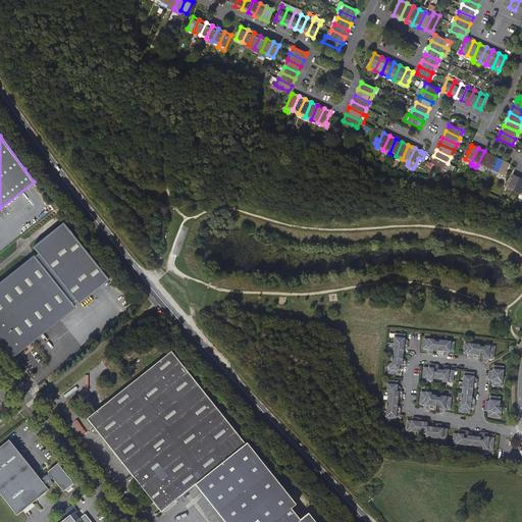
[(484,168),(490,154),(484,151),(477,165),(484,168)]
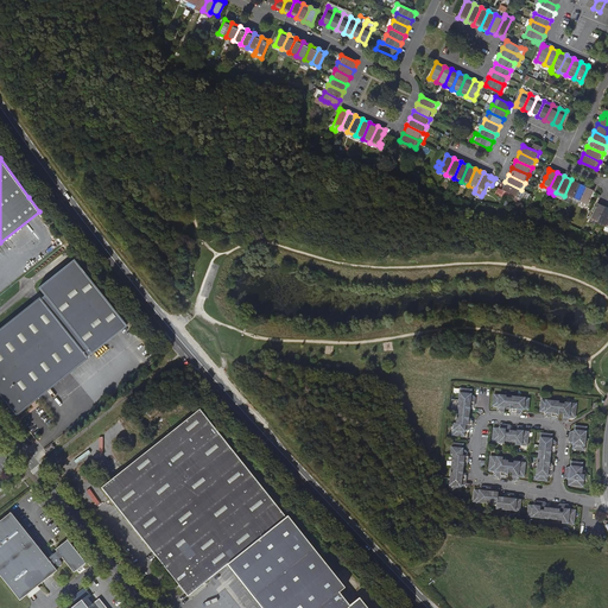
[(571,200),(578,183),(571,179),(564,196),(571,200)]
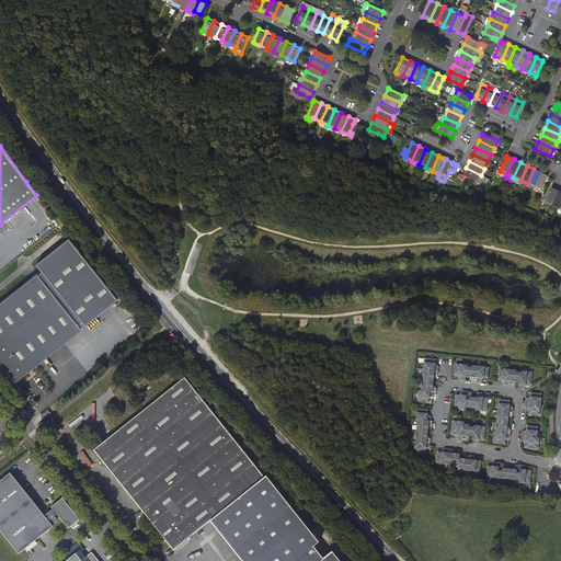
[(466,168),(464,175),(467,176),(465,181),(470,183),(472,180),(478,182),(481,175),(466,168)]
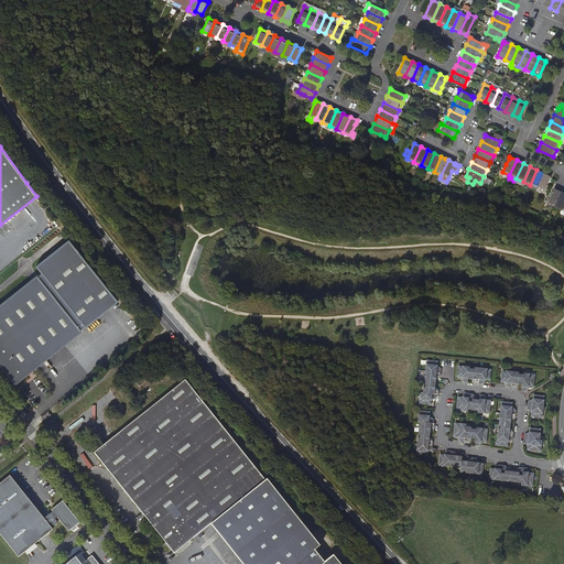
[(537,188),(544,173),(537,170),(530,185),(537,188)]
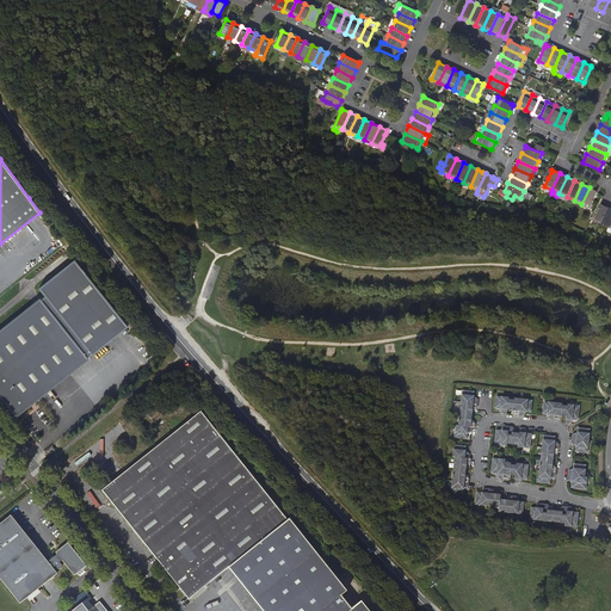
[(597,191),(590,187),(581,204),(588,208),(597,191)]
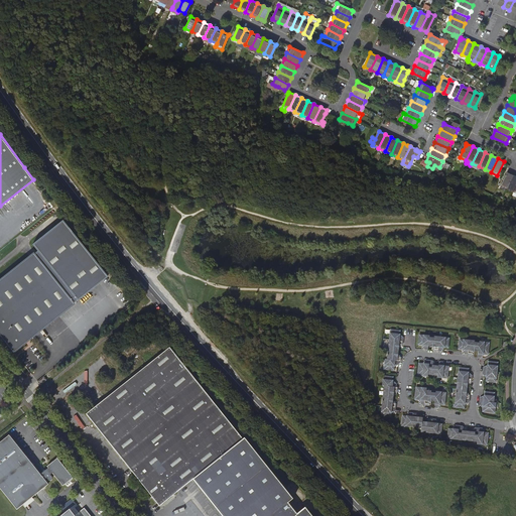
[(507,172),(501,186),(507,189),(514,175),(507,172)]
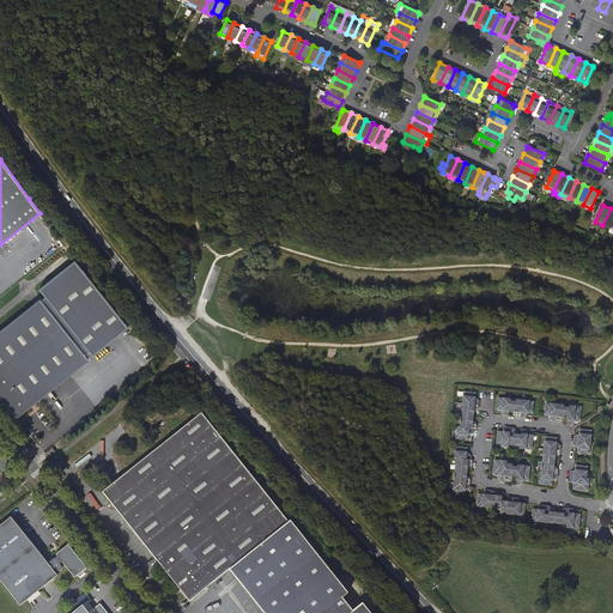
[(611,229),(612,222),(612,208),(611,208),(602,225),(611,229)]
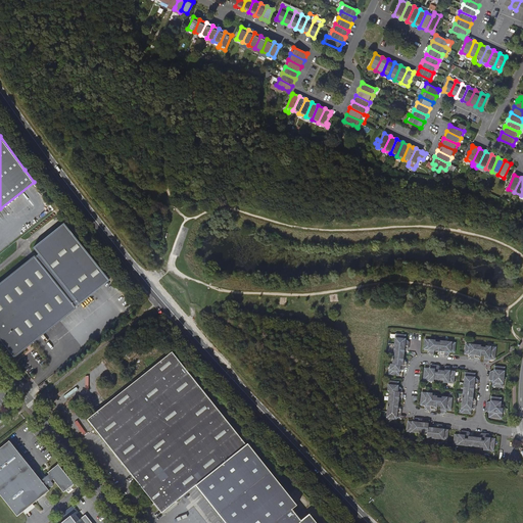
[(109,279),(91,256),(63,223),(34,247),(39,253),(36,256),(35,255),(0,283),(0,336),(14,354),(33,339),(34,339),(109,279)]
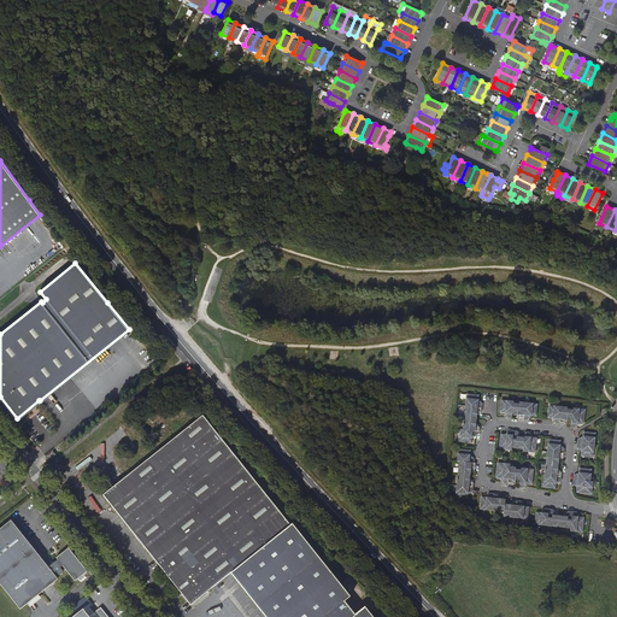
[(475,400),(477,400),(477,395),(468,394),(468,400),(465,399),(464,406),(481,407),(481,404),(475,403),(475,400)]
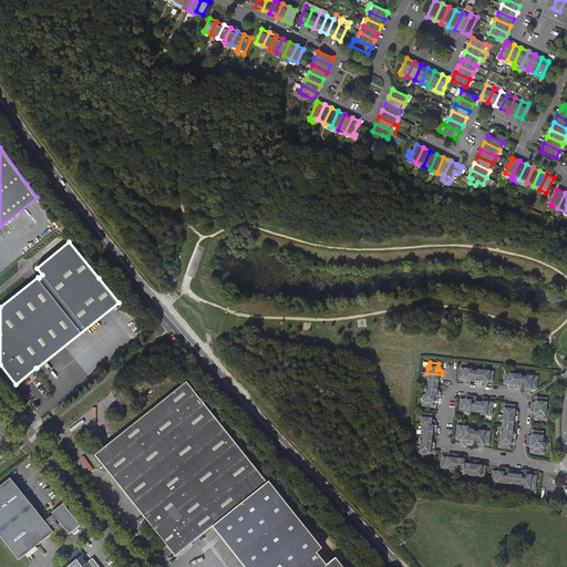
[(463,379),(463,378),(465,378),(465,383),(468,384),(470,380),(471,371),(471,369),(465,368),(465,370),(460,370),(459,379),(463,379)]
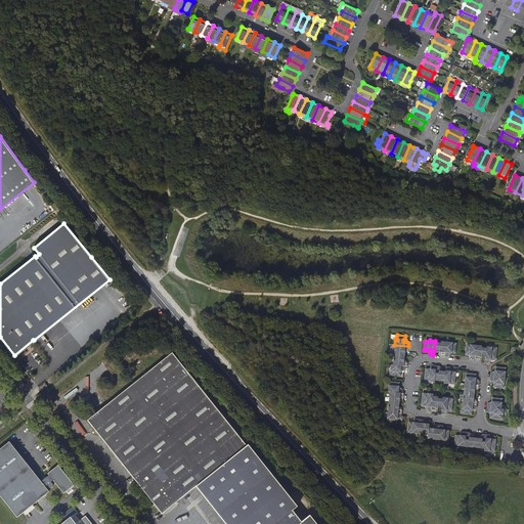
[(443,356),(445,342),(440,342),(440,343),(435,343),(434,351),(437,351),(438,351),(438,350),(440,350),(440,355),(443,356)]
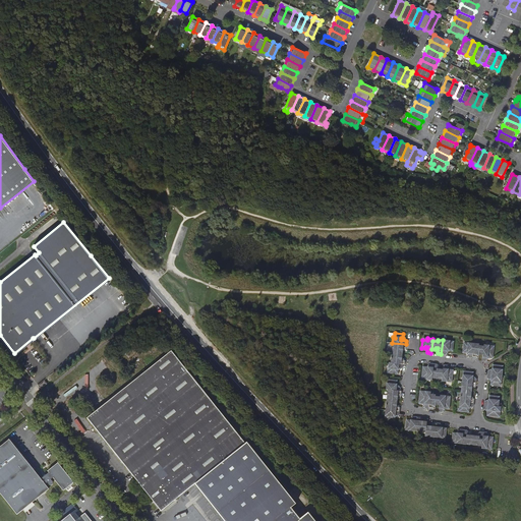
[(448,349),(448,351),(452,351),(453,343),(448,343),(448,341),(443,340),(441,354),(445,354),(445,349),(448,349)]
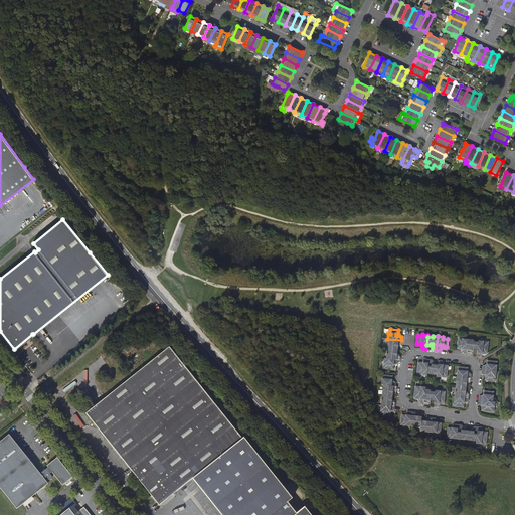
[(401,340),(387,339),(387,344),(388,344),(388,349),(396,350),(396,346),(397,345),(395,345),(395,343),(401,344),(401,340)]
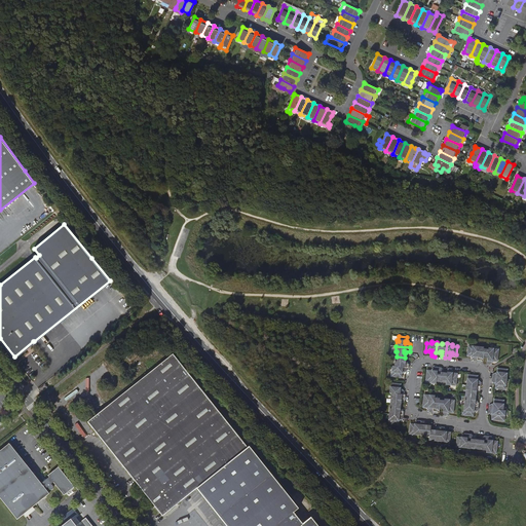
[(471,357),(471,354),(473,355),(473,361),(476,361),(478,347),(473,346),(472,348),(467,347),(466,355),(471,357)]
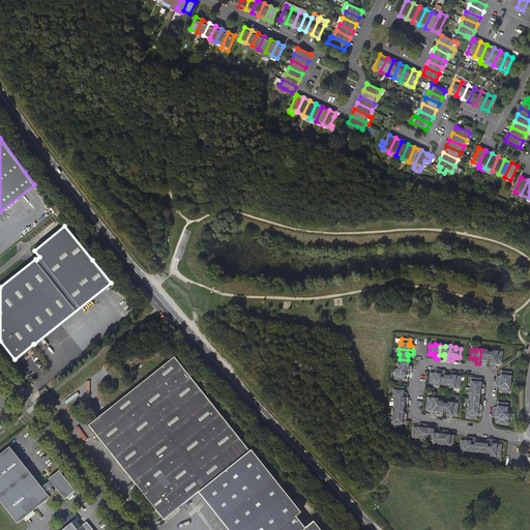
[(487,350),(481,350),(479,363),(483,364),(484,358),(487,359),(486,360),(487,360),(491,361),(492,352),(487,352),(487,350)]
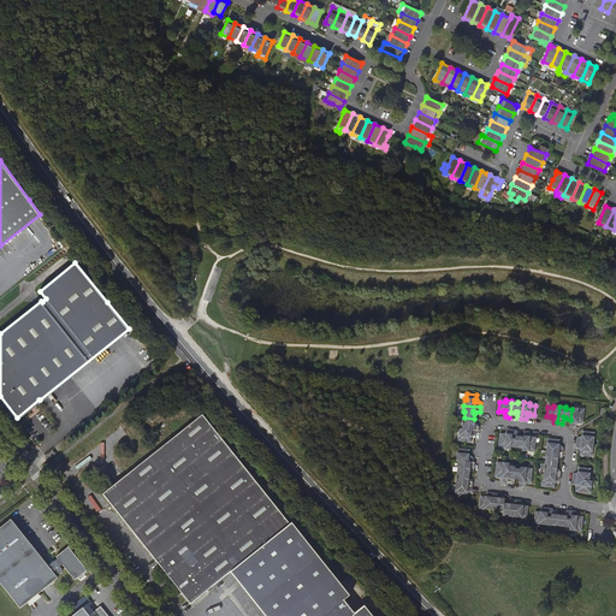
[(584,409),(578,408),(576,410),(572,409),(570,420),(569,427),(574,427),(574,421),(578,421),(576,422),(582,424),(584,409)]
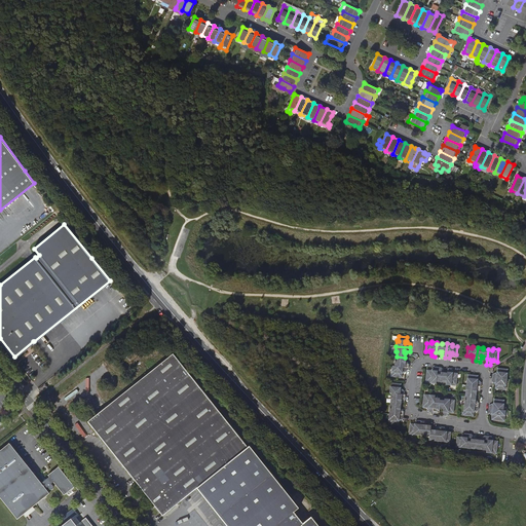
[(248,448),(173,354),(88,422),(152,502),(149,505),(152,509),(154,506),(162,516),(197,489),(223,521),(230,515),(274,479),(250,447),(248,448)]
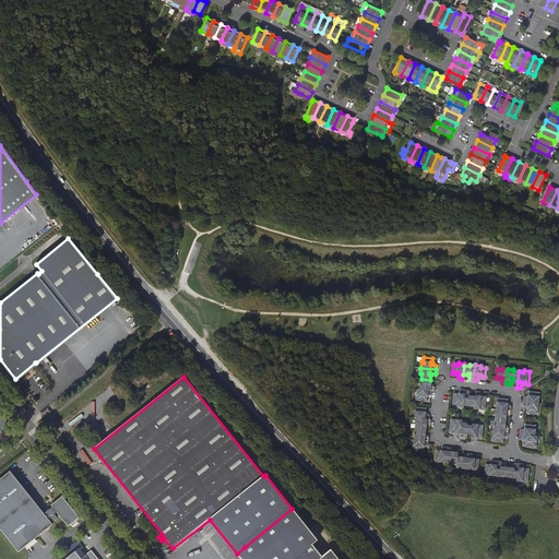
[(419,383),(418,389),(431,391),(433,391),(433,387),(428,387),(428,384),(429,384),(430,383),(430,380),(421,379),(420,384),(419,383)]
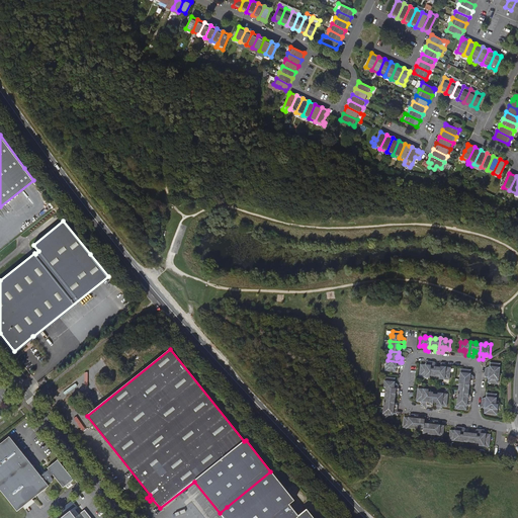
[(395,368),(395,367),(394,367),(394,365),(399,365),(400,362),(387,360),(385,360),(384,365),(386,366),(385,370),(395,371),(395,368)]
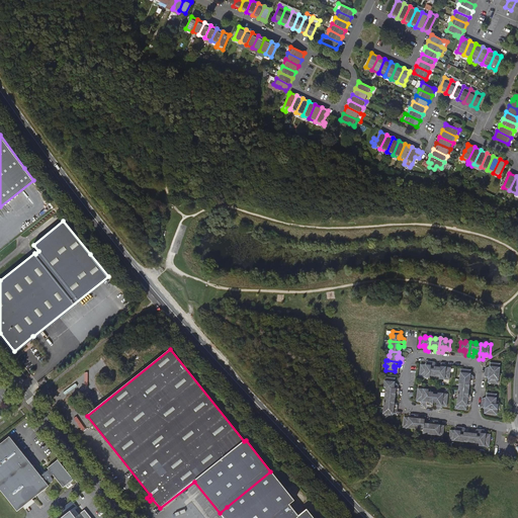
[(418,376),(423,377),(424,375),(428,376),(428,375),(430,361),(426,361),(426,366),(423,366),(424,364),(423,364),(419,364),(418,376)]
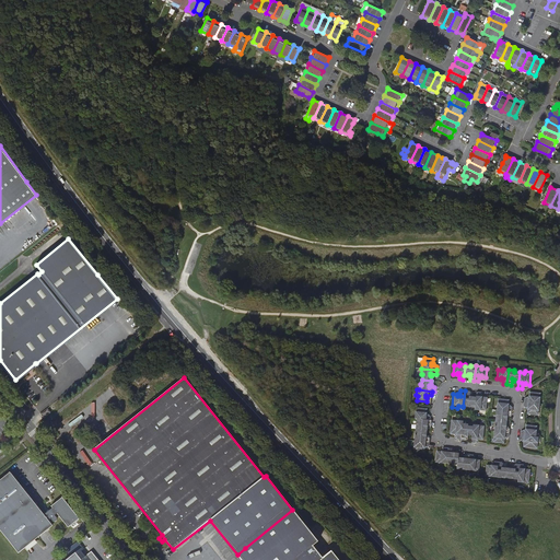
[(471,396),(470,396),(470,397),(468,396),(469,392),(465,391),(463,406),(469,407),(469,405),(474,405),(475,396),(471,396)]
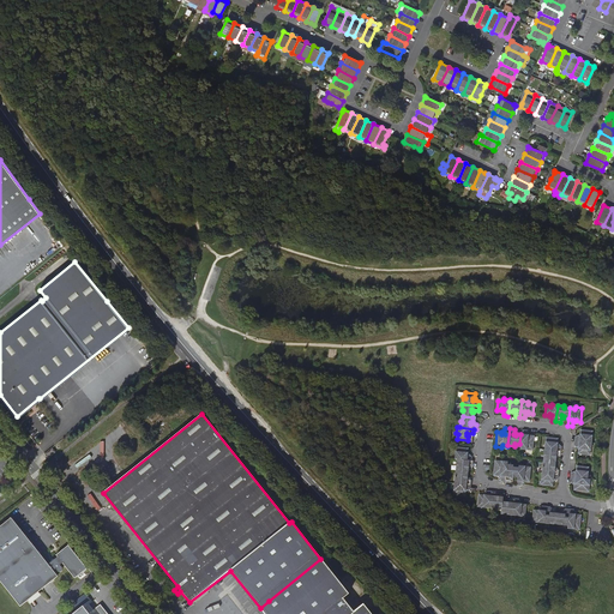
[(525,447),(525,450),(531,450),(533,435),(529,435),(528,435),(528,437),(525,437),(525,431),(522,429),(521,434),(519,444),(519,446),(519,447),(525,447)]
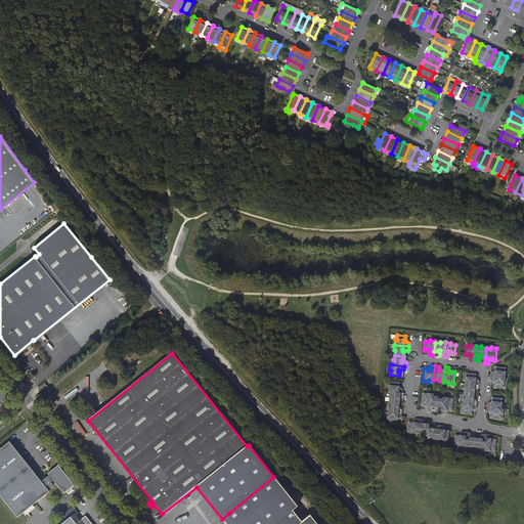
[(494,370),(495,370),(495,374),(490,373),(489,377),(504,378),(505,373),(503,373),(503,367),(494,366),(494,370)]
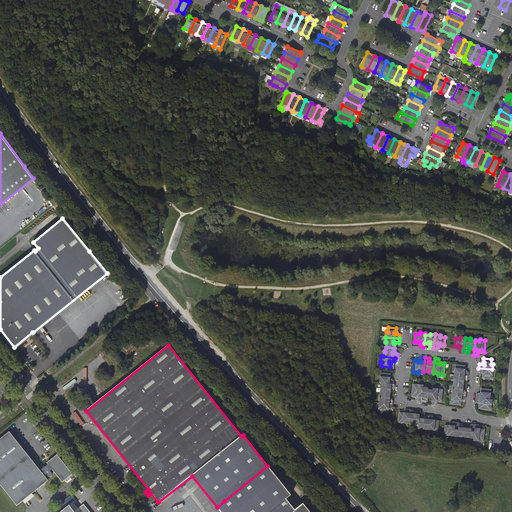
[(95,370),(101,365),(95,359),(89,364),(95,370)]
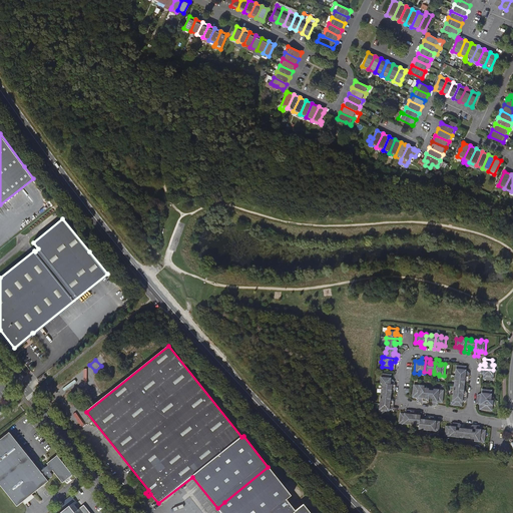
[(463,371),(465,371),(465,370),(465,367),(457,366),(457,370),(455,370),(454,375),(468,377),(468,373),(463,373),(463,371)]
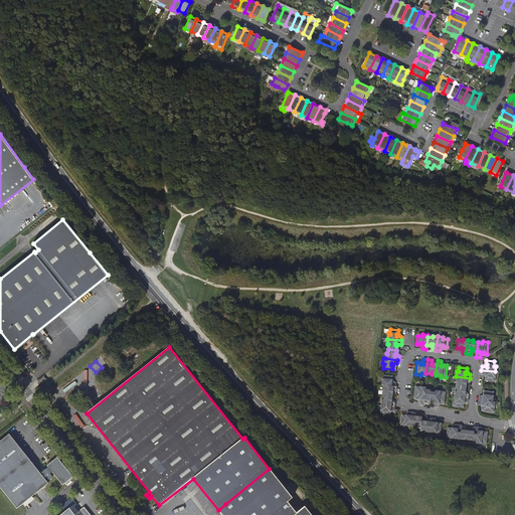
[(486,376),(485,376),(485,377),(484,380),(492,381),(493,376),(494,377),(495,371),(481,370),(481,373),(486,374),(486,376)]
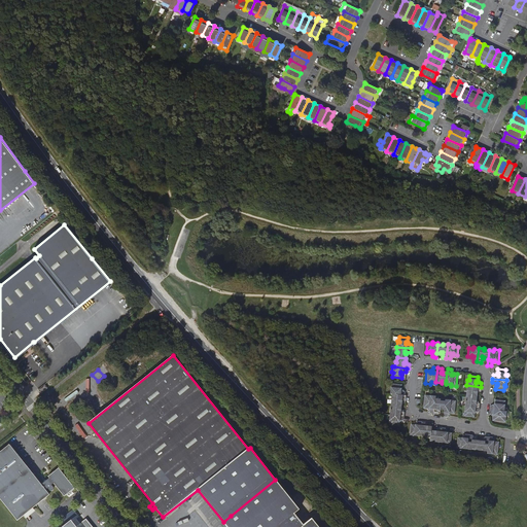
[(389,393),(391,393),(403,395),(403,391),(398,391),(398,388),(400,388),(400,384),(392,383),(391,388),(390,388),(389,393)]
